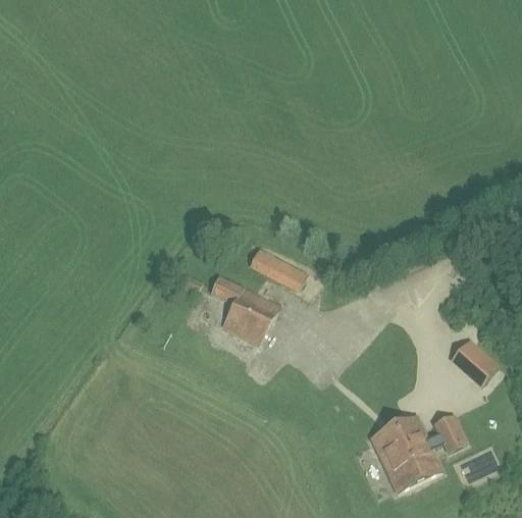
[(242,264),(293,291),(302,272),(251,246),(242,264)]
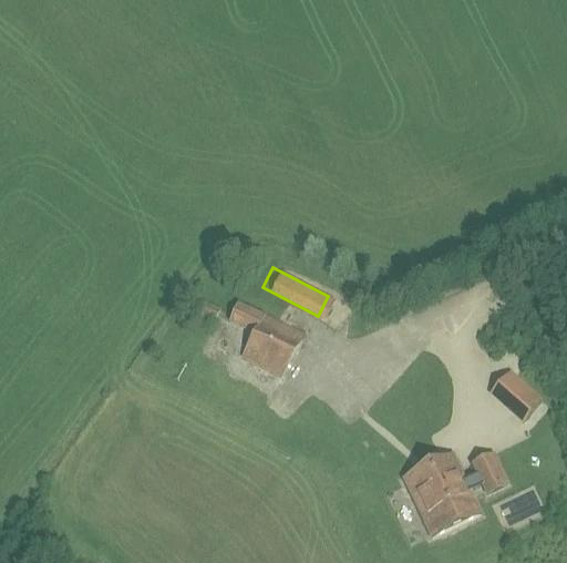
[(241,355),(280,376),(302,334),(239,300),(229,319),(254,331),(241,355)]
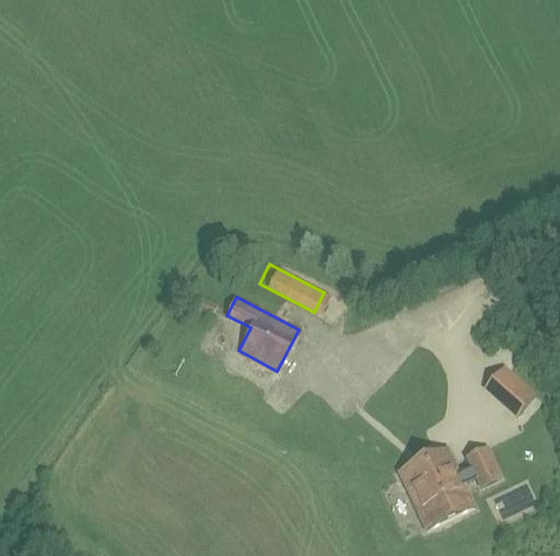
[(524,384),(506,404),(517,415),(535,395),(524,384)]
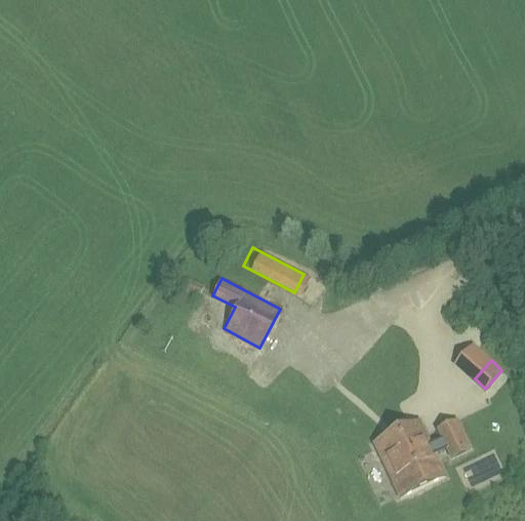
[(374,443),(381,458),(392,479),(400,495),(444,474),(434,453),(446,447),(450,455),(469,447),(456,421),(438,430),(441,437),(429,442),(418,422),(374,443)]
